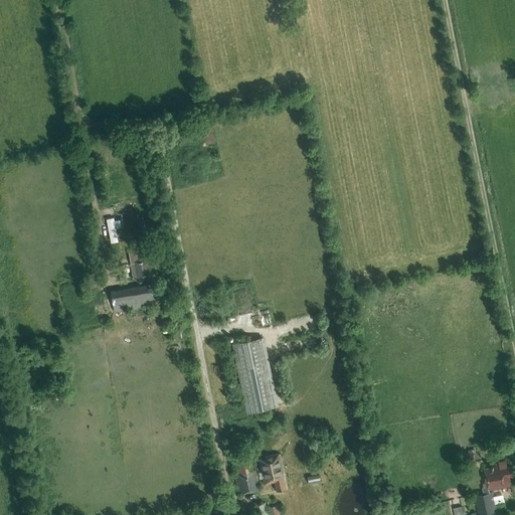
[(116,227),(122,226),(121,216),(107,217),(108,241),(117,240),(116,227)]
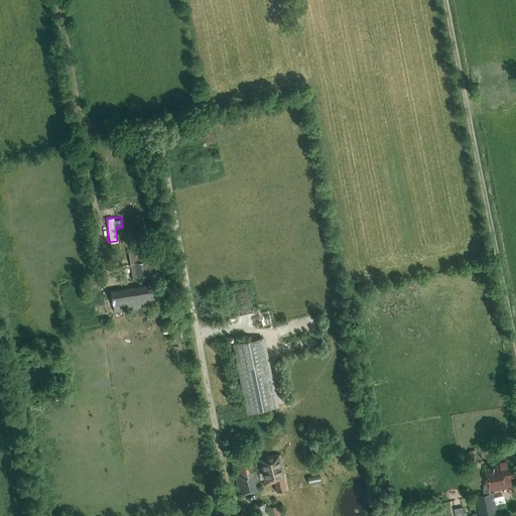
[(133,280),(154,277),(150,254),(146,255),(145,249),(128,252),(130,264),(133,280)]
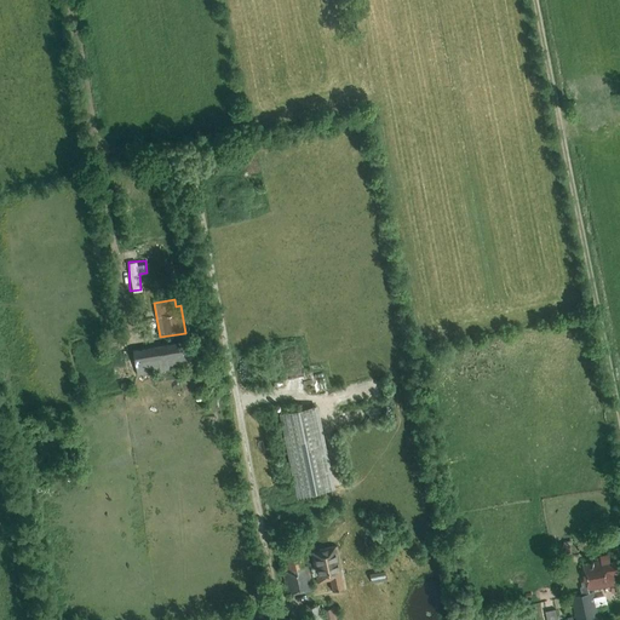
[(103,339),(105,348),(116,345),(115,337),(103,339)]
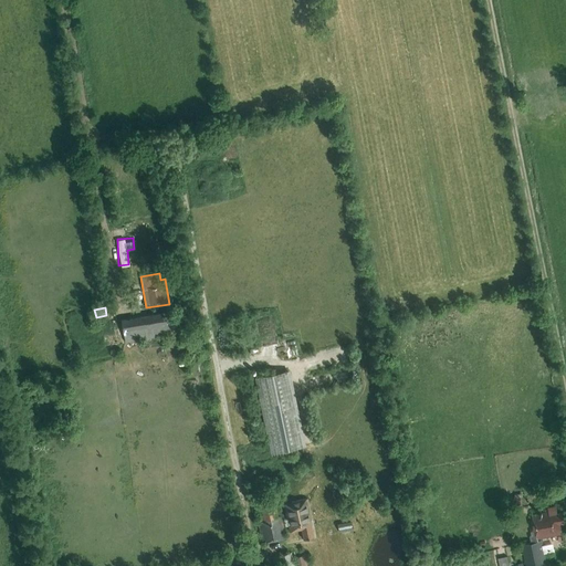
[(125,342),(175,334),(173,323),(188,321),(186,313),(173,315),(171,311),(121,318),(125,342)]
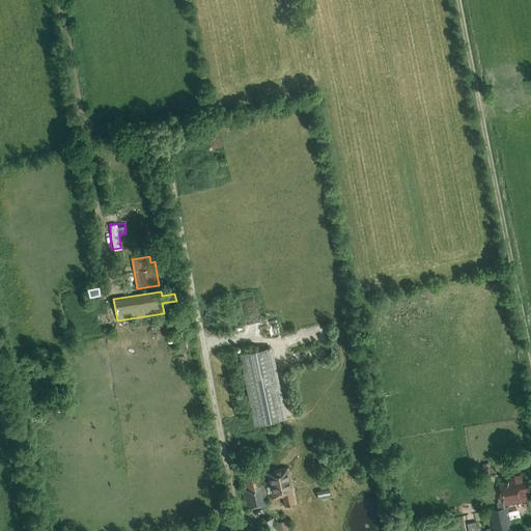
[(272,348),(256,352),(240,356),(254,425),(286,418),(272,348)]
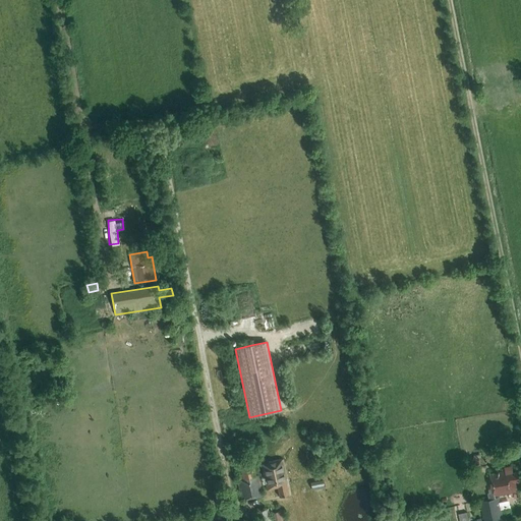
[(261,463),(267,488),(277,486),(279,496),(288,494),(285,478),(287,478),(283,459),(261,463)]
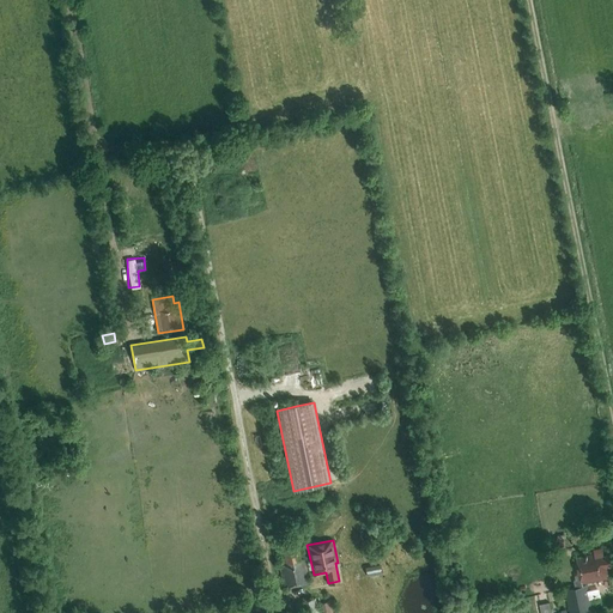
[(285,589),(309,583),(304,559),(303,559),(301,547),(280,551),(283,563),(279,564),(285,589)]
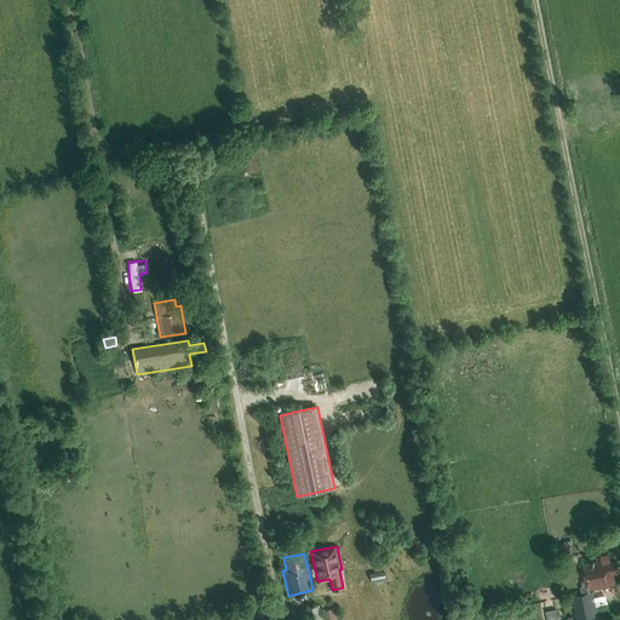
[(610,563),(609,557),(608,554),(601,555),(602,561),(584,564),(587,585),(580,586),(583,593),(570,596),(574,619),(595,619),(600,619),(597,606),(607,603),(606,596),(595,597),(593,592),(589,592),(589,590),(615,584),(613,574),(618,573),(615,562),(610,563)]
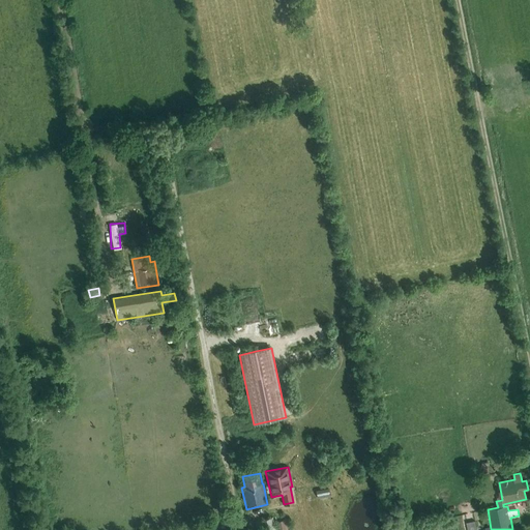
[(317,498),(329,495),(327,483),(314,487),(317,498)]
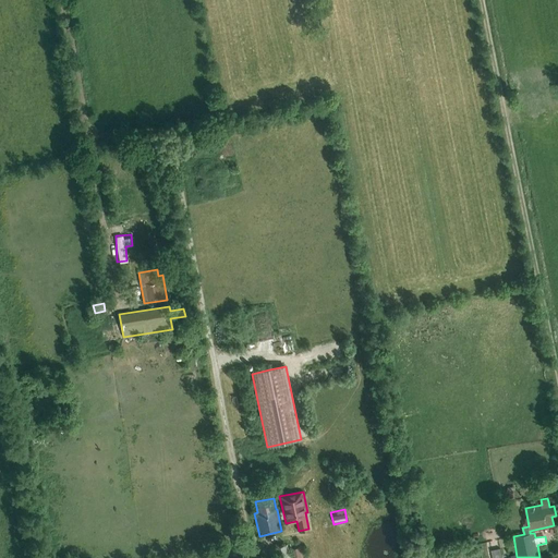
[(274,547),(275,557),(290,557),(289,550),(291,549),(290,544),(274,547)]
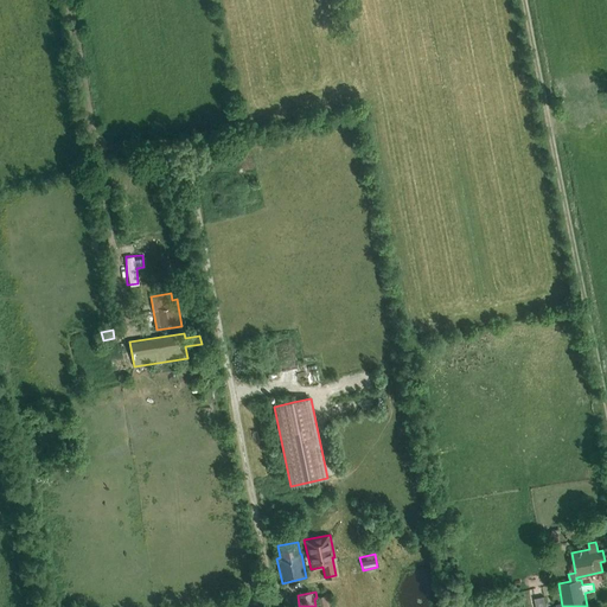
[(328,606),(327,595),(317,598),(319,606),(328,606)]
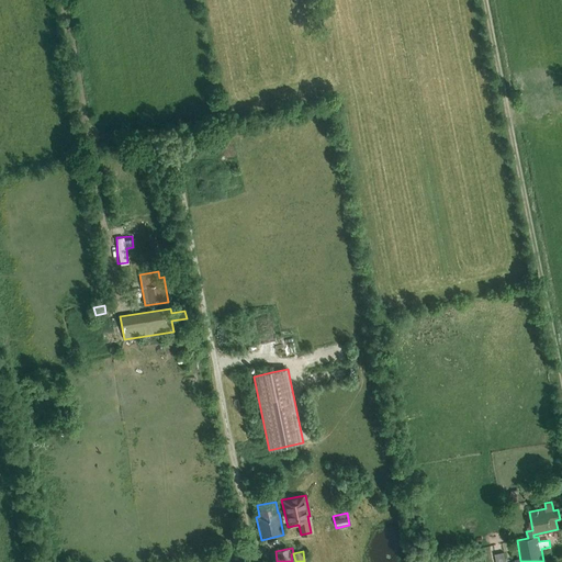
[(504,561),(502,552),(495,553),(496,561),(504,561)]
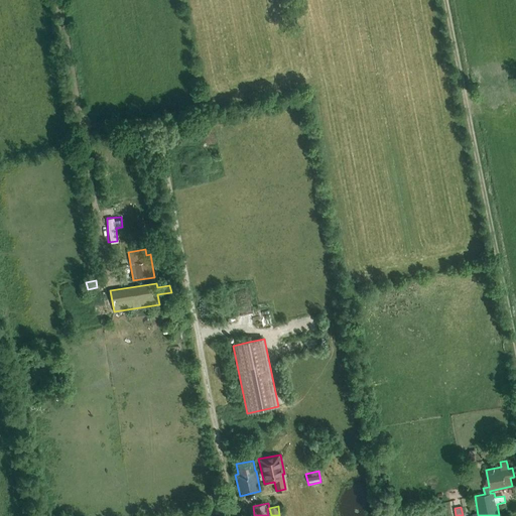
All buildings are outlined.
